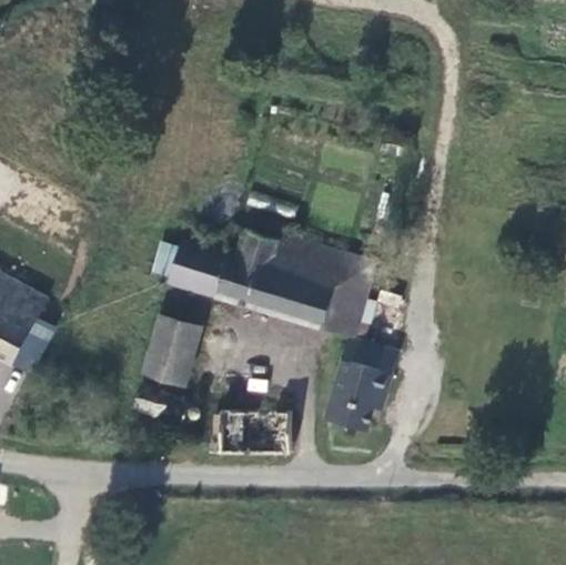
[(352,336),(355,338),(356,333),(374,263),(279,233),(278,240),(246,232),(243,242),(270,249),(250,310),(352,336)]
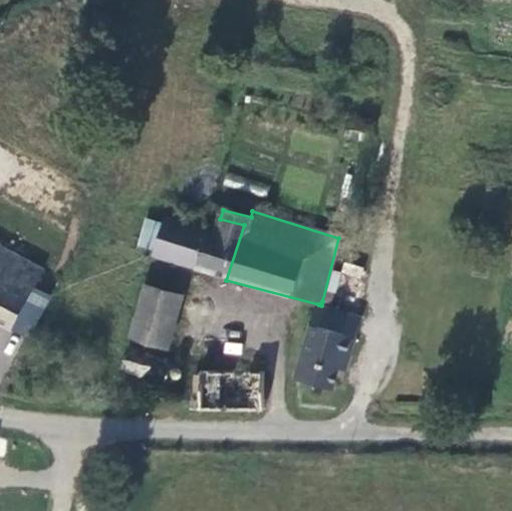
[(151,257),(226,280),(244,225),(220,219),(215,237),(162,219),(151,257)]
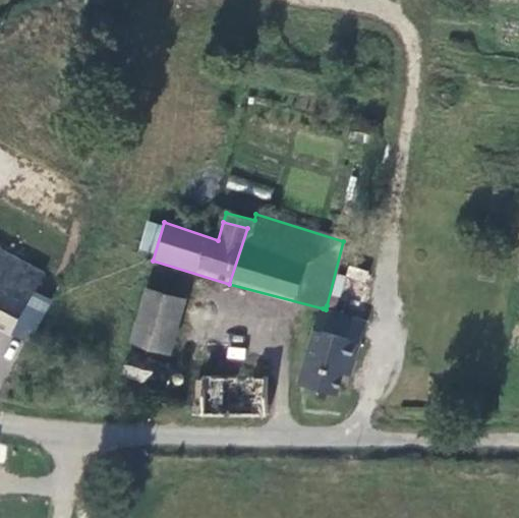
[(0,330),(10,336),(41,277),(0,254),(0,330)]
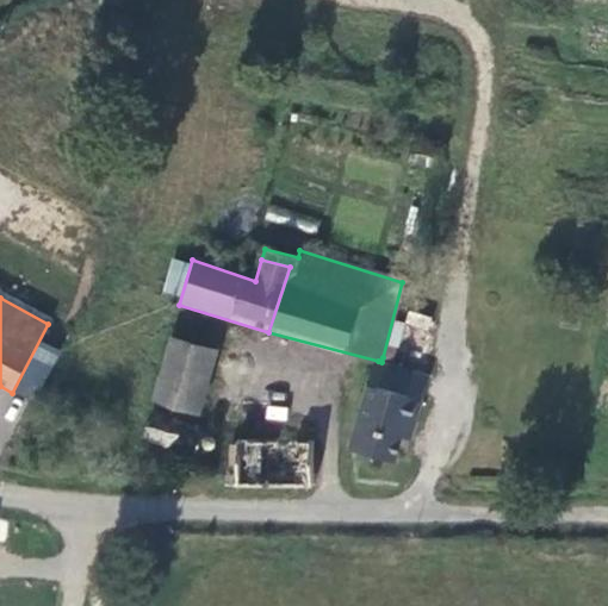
[(209,354),(167,341),(153,401),(196,417),(209,354)]
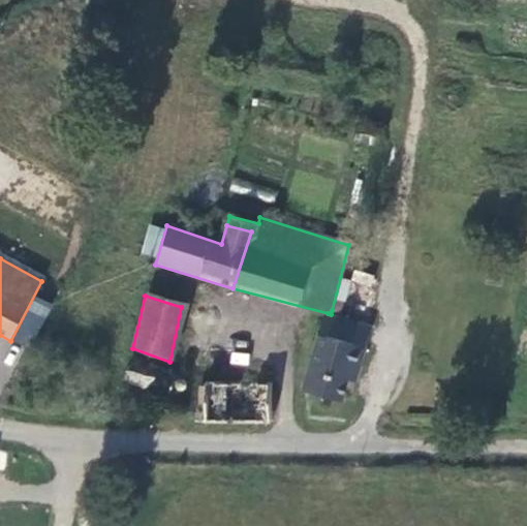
[(344,319),(327,315),(322,332),(341,335),(344,319)]
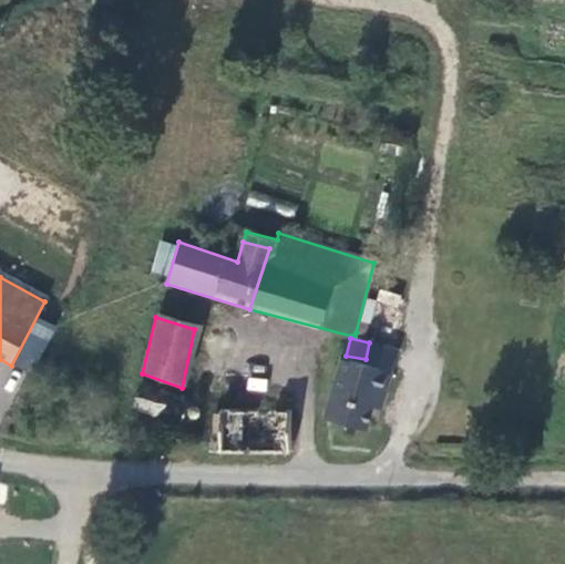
[(401,351),(375,344),(372,360),(366,359),(346,356),(327,420),(368,432),(378,398),(386,401),(401,351)]
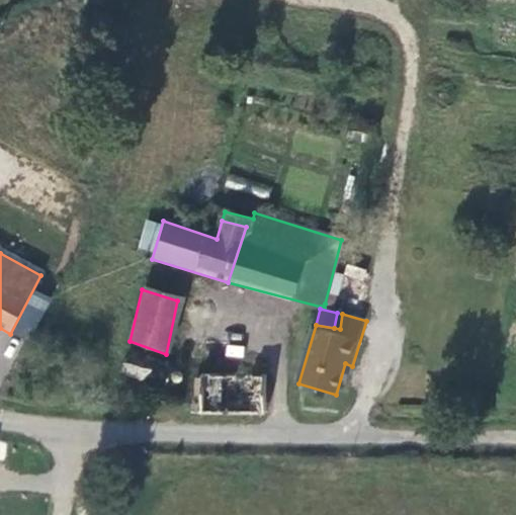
[(172,371),(129,351),(119,372),(163,392),(172,371)]
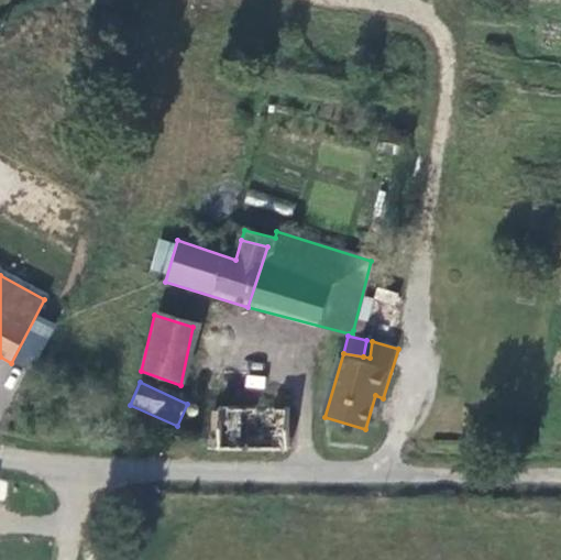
[(206,450),(289,450),(289,410),(213,409),(212,430),(205,429),(206,450)]
